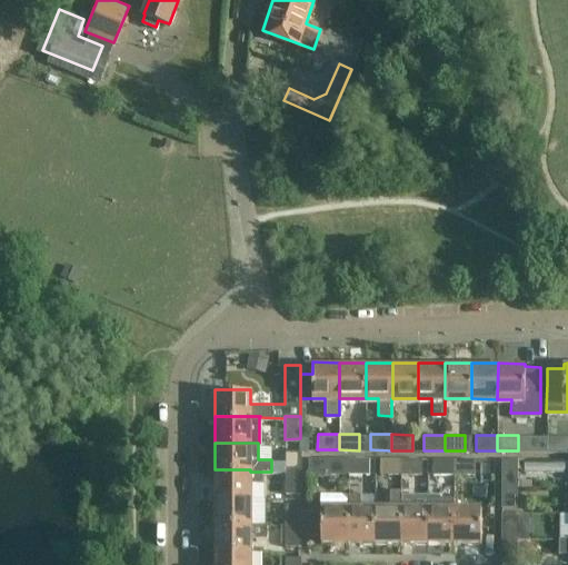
[(285,468),(300,468),(300,449),(285,449),(285,468)]
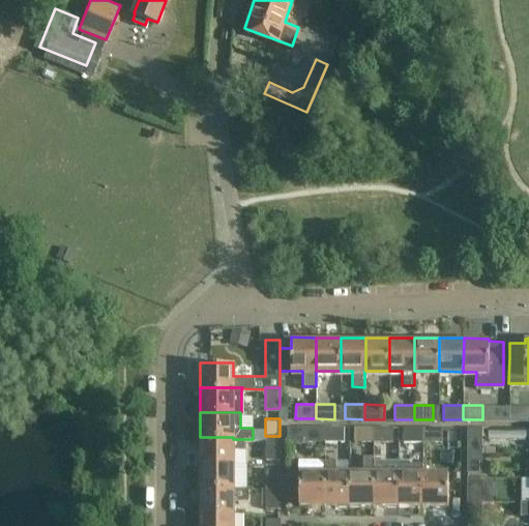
[(466,451),(480,451),(480,432),(481,425),(467,425),(466,432),(466,451)]
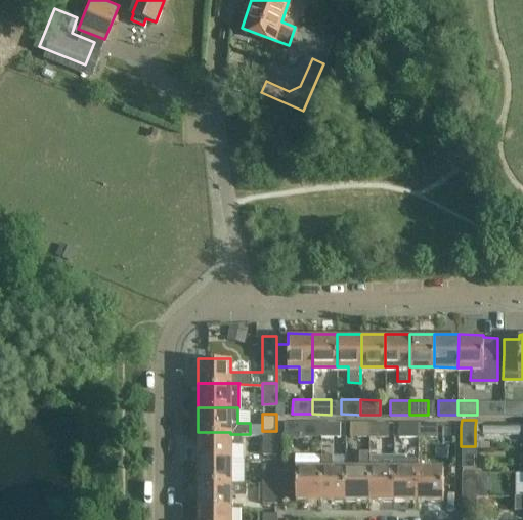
[(520,421),(482,420),(482,432),(519,432),(520,421)]
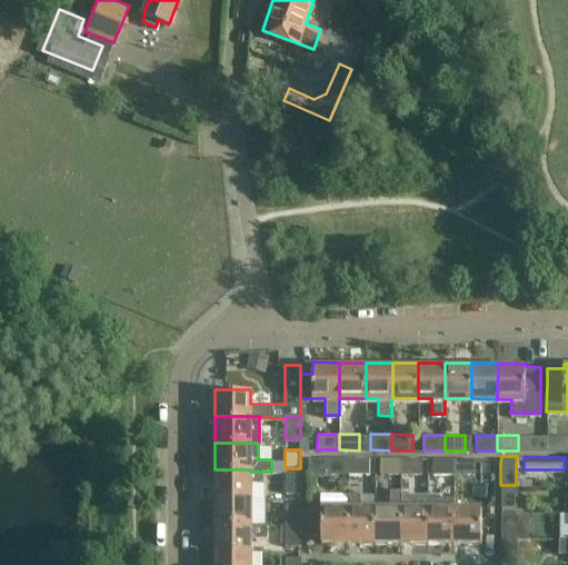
[(348,473),(348,457),(327,457),(327,473),(348,473)]
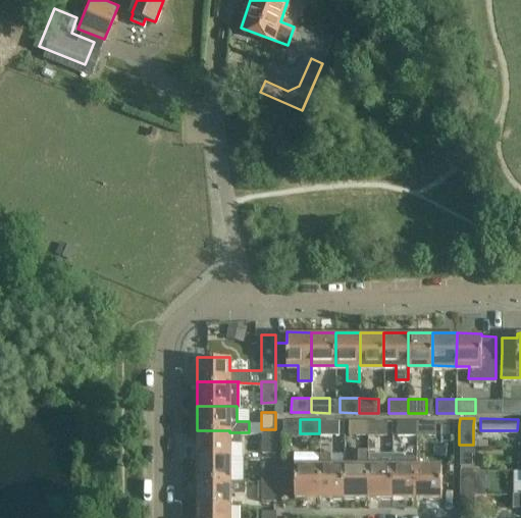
[(337,419),(319,419),(319,433),(337,433),(337,419)]
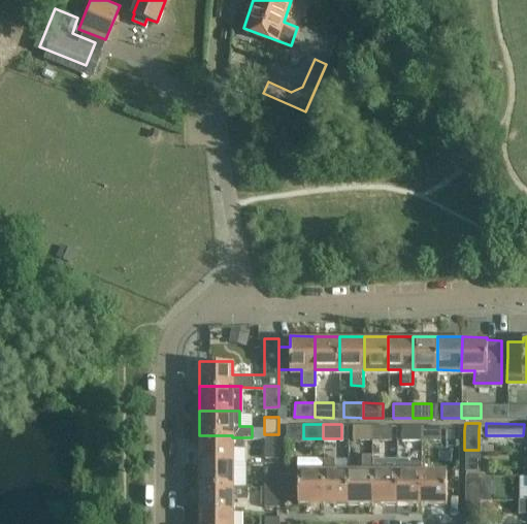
[(352,438),(372,438),(372,424),(352,424),(352,438)]
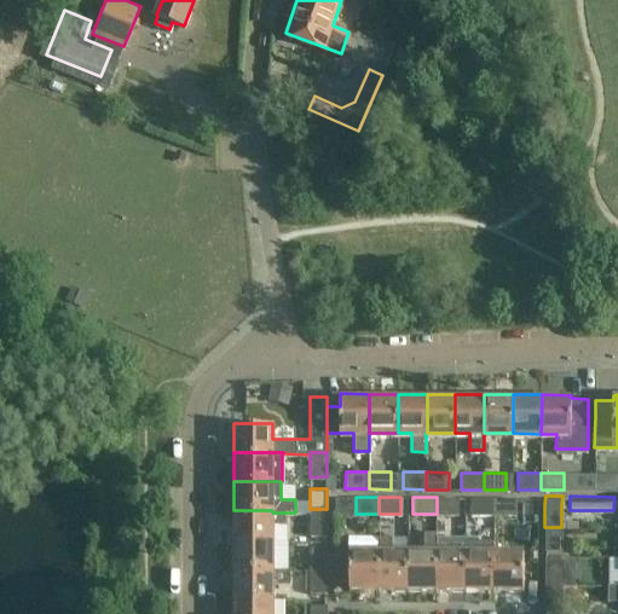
[(457,497),(437,497),(437,514),(457,514),(457,497)]
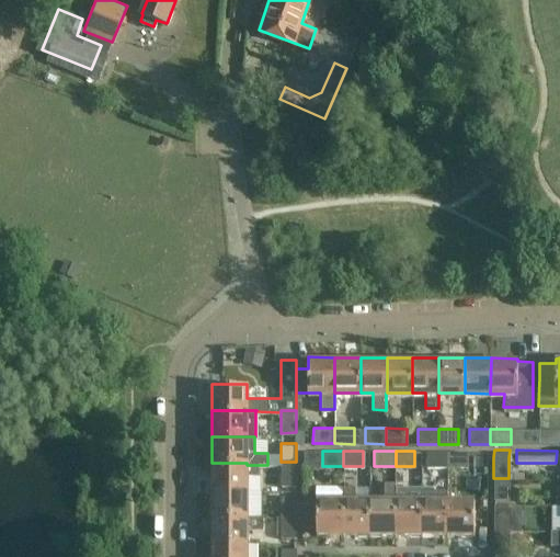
[(425,466),(448,466),(448,451),(425,451),(425,466)]
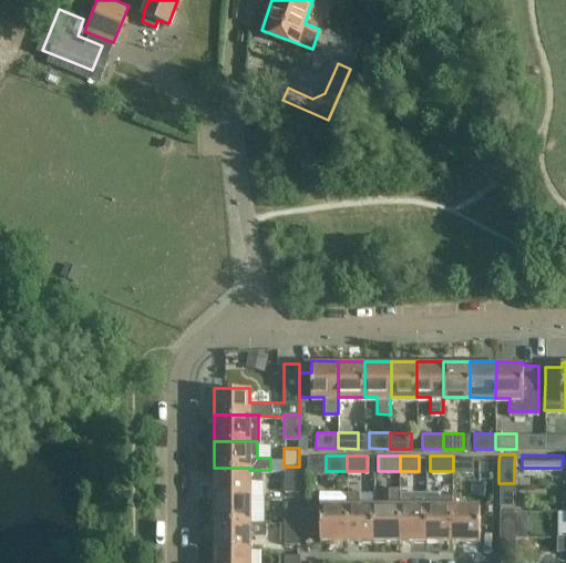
[(453,456),(453,471),(472,471),(472,456),(453,456)]
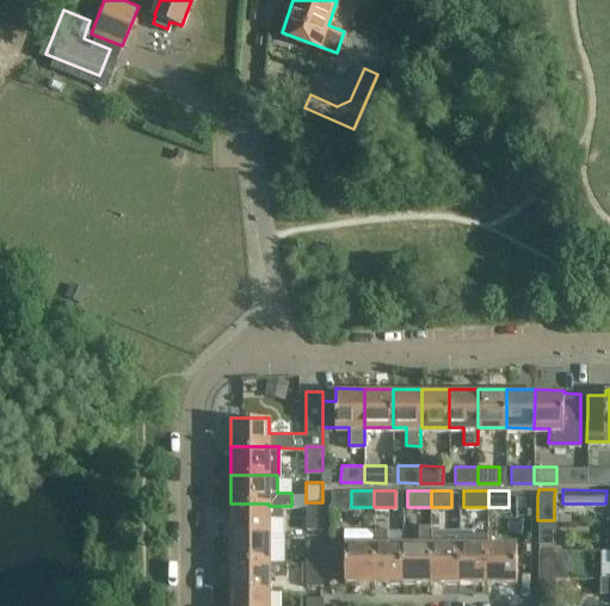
[(322,527),(322,502),(306,502),(307,527),(322,527)]
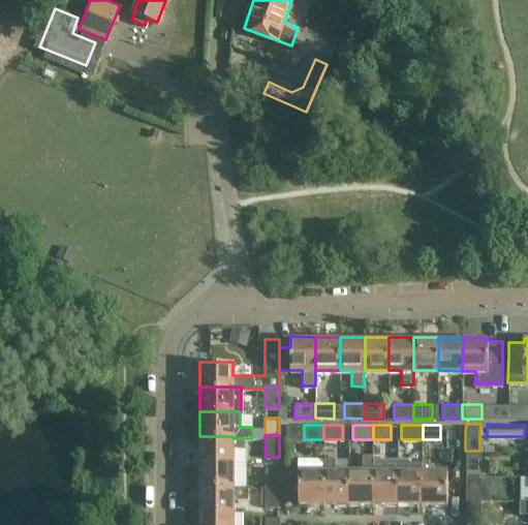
[(233,460),(233,438),(233,436),(199,436),(199,460),(233,460)]
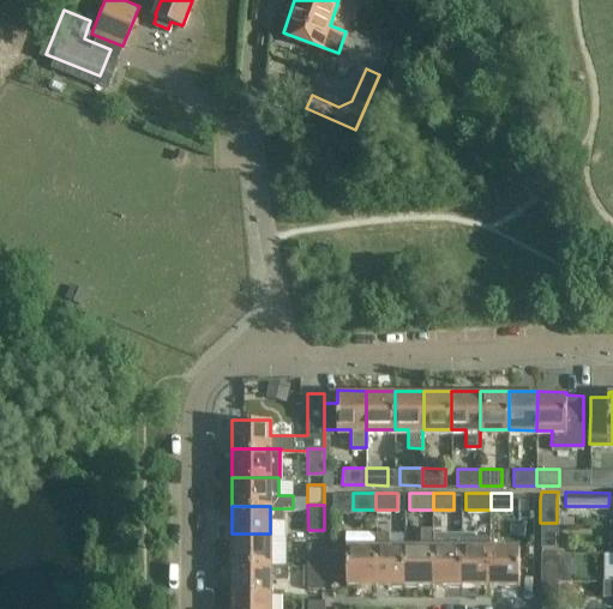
[(557,546),(557,523),(540,523),(540,546),(557,546)]
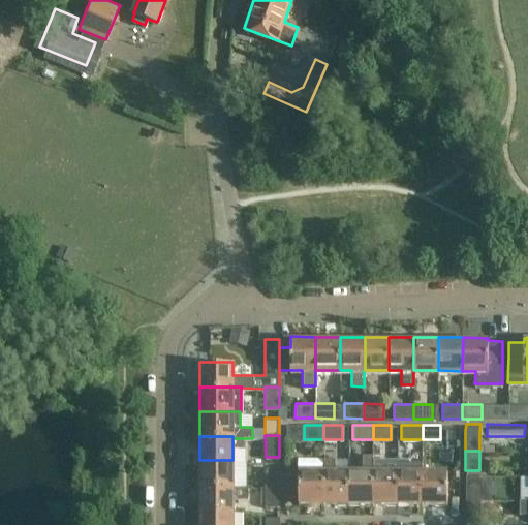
[(348,501),(372,501),(373,469),(372,469),(373,453),(362,453),(362,469),(348,469),(348,501)]
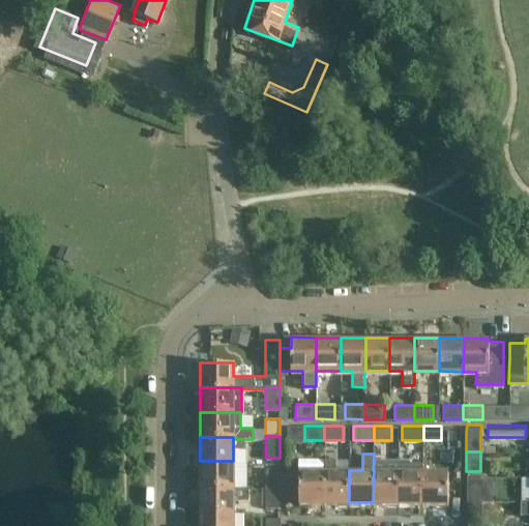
[(323,459),(323,469),(324,469),(324,502),(349,502),(349,470),(348,470),(348,459),(334,459),(323,459)]
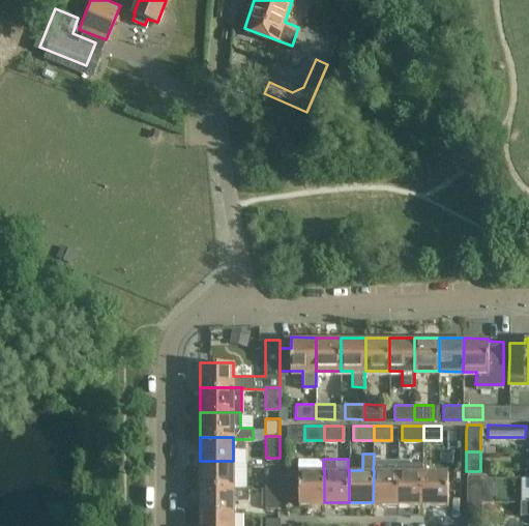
[(200,486),(233,486),(233,461),(200,461),(200,486)]
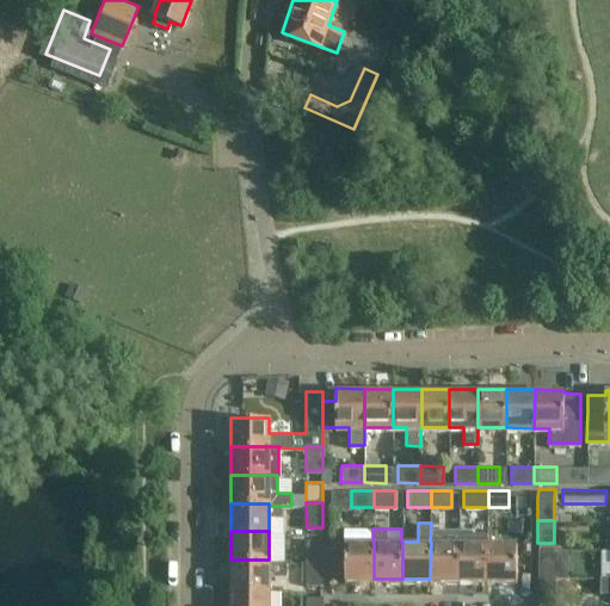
[(458,579),(487,580),(487,542),(487,531),(458,531),(458,542),(458,579)]
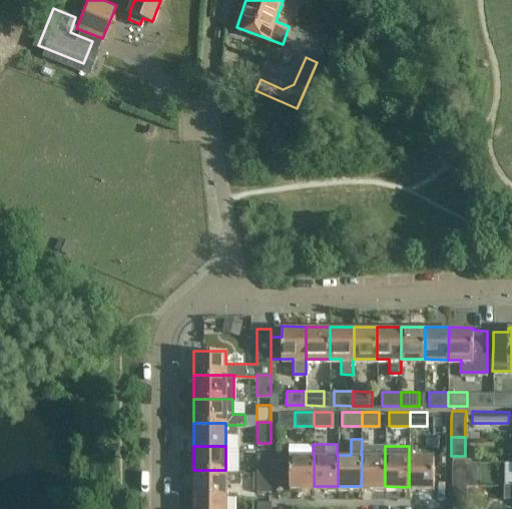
[(257,453),(257,472),(271,472),(271,453),(257,453)]
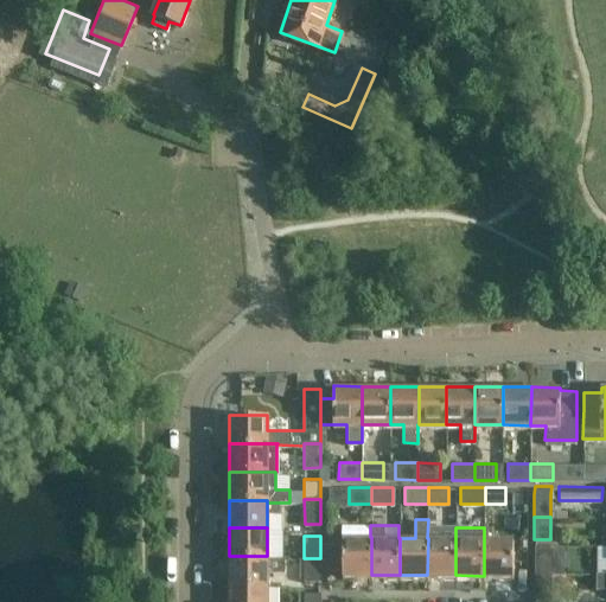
[(342,575),(371,575),(371,537),(329,537),(329,565),(342,565),(342,575)]
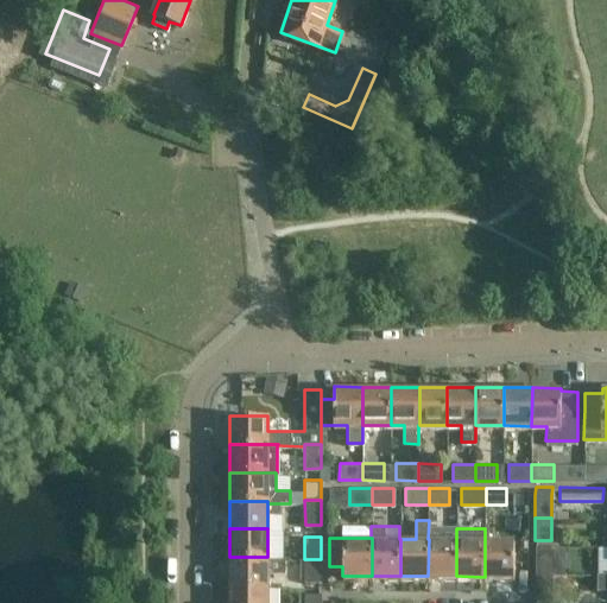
[(456,576),(456,539),(429,539),(428,576),(456,576)]
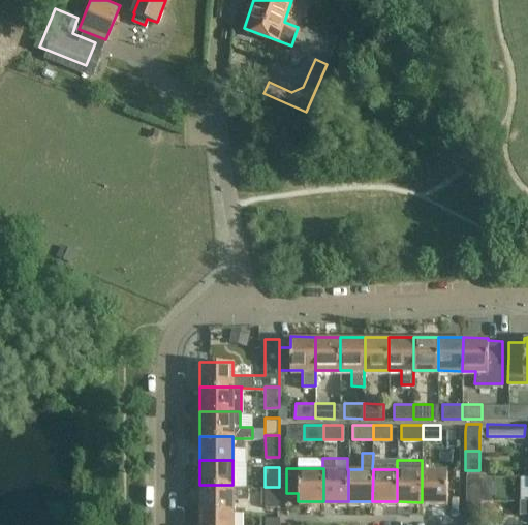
[(447,469),(422,469),(422,502),(446,502),(447,469)]
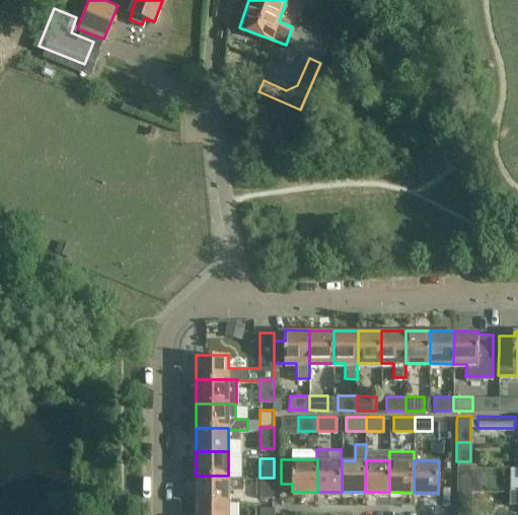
[(456,471),(456,489),(470,489),(470,471),(456,471)]
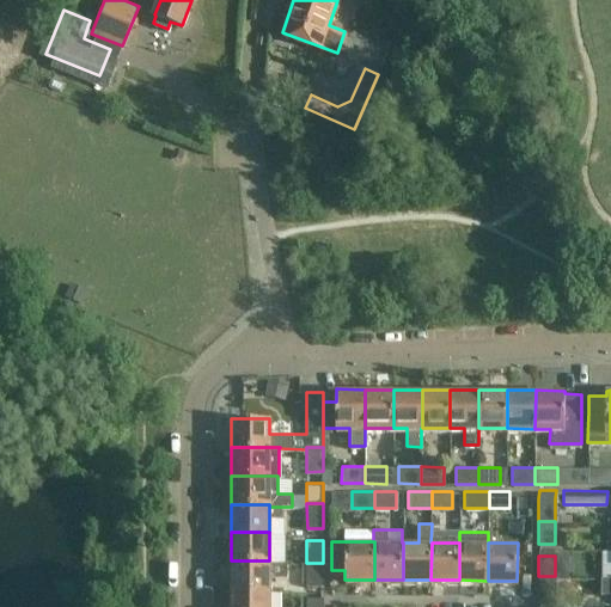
[(269,560),(231,560),(231,589),(269,589),(269,576),(286,576),(286,562),(269,562),(269,560)]
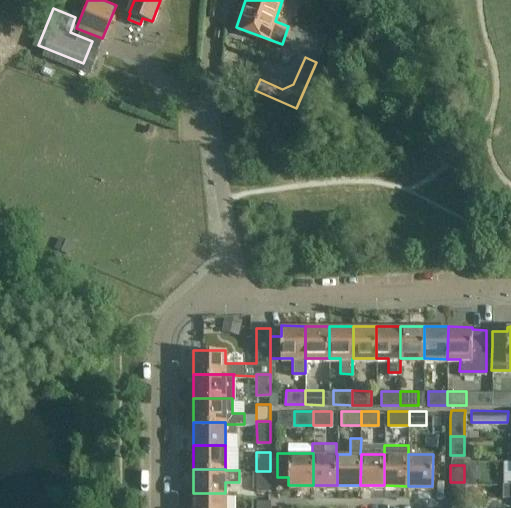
[(270,490),(270,471),(256,471),(256,490),(270,490)]
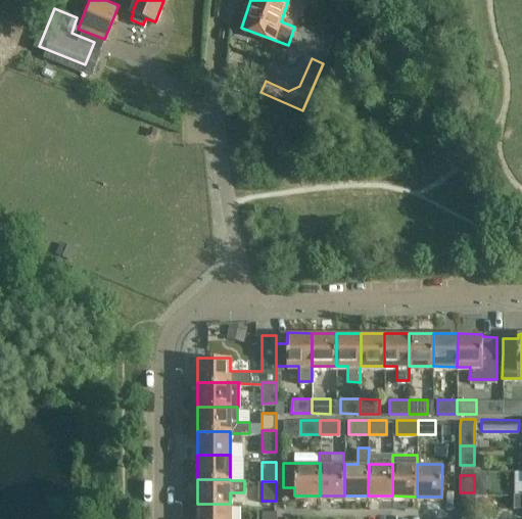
[(474,492),(460,492),(460,513),(473,514),(474,492)]
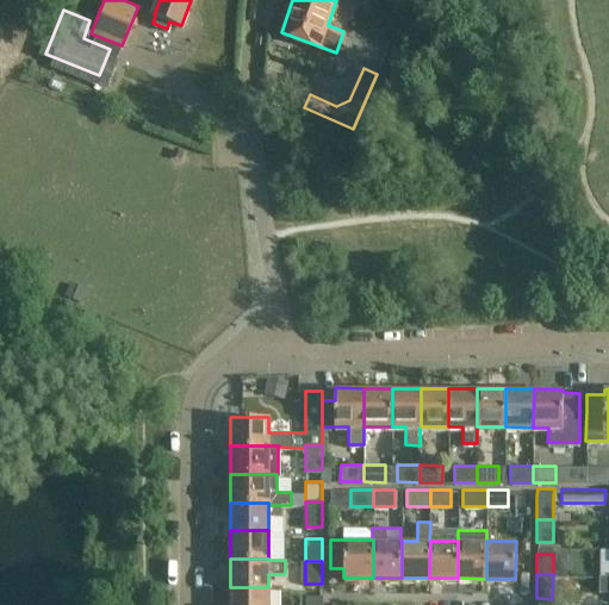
[(608,574),(598,575),(598,591),(608,591),(608,574)]
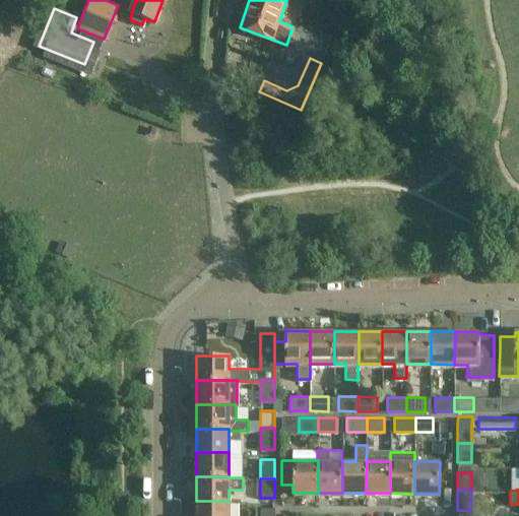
[(228,515),(229,501),(196,501),(196,515),(228,515)]
